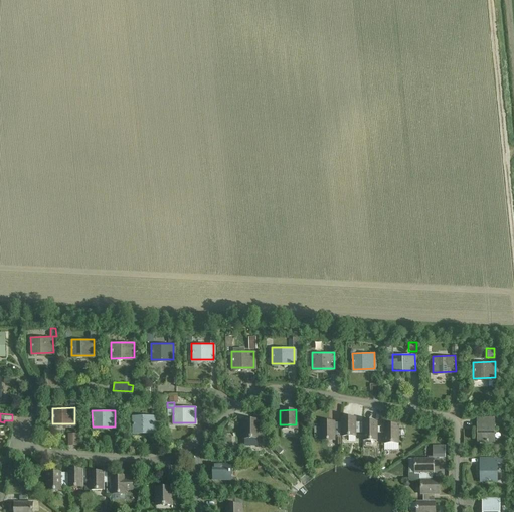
[(132,414),(132,431),(154,431),(154,414),(132,414)]
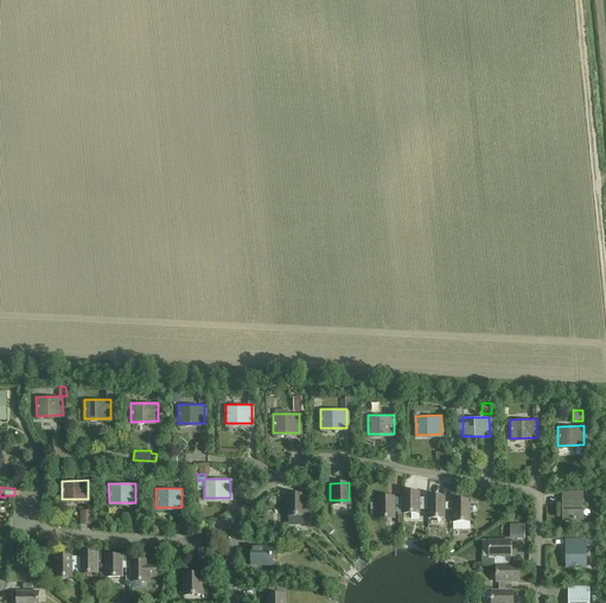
[(427,508),(427,495),(418,495),(418,489),(402,489),(402,496),(402,511),(418,511),(418,508),(427,508)]
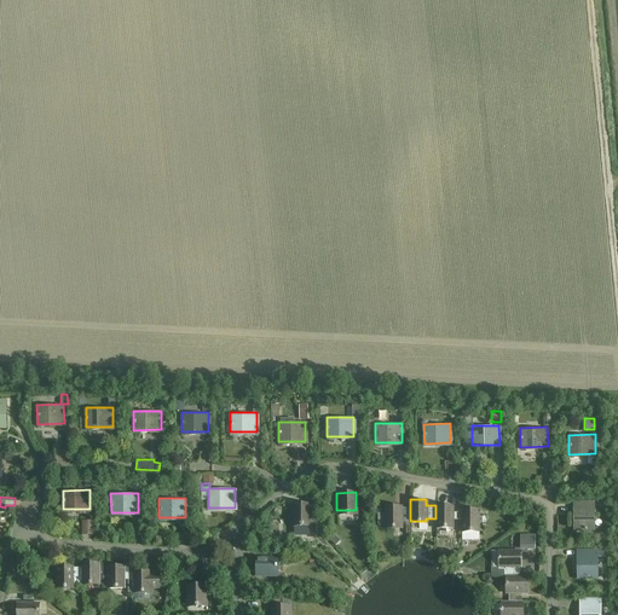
[(572,500),(573,527),(591,527),(591,500),(572,500)]
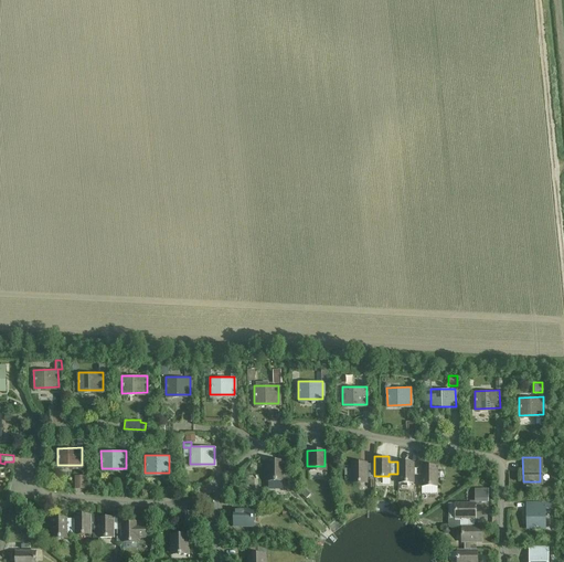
[(265,460),(265,477),(283,477),(283,460),(265,460)]
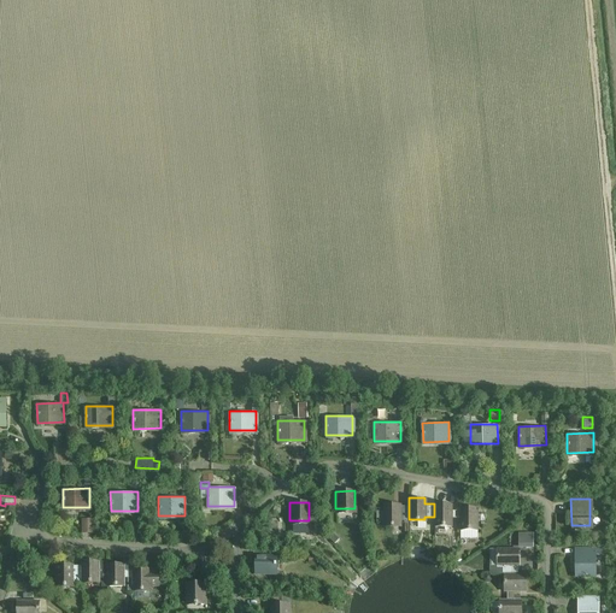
[(409,519),(409,505),(399,505),(399,502),(383,504),(383,506),(375,506),(376,522),(383,522),(383,524),(399,524),(399,519),(409,519)]
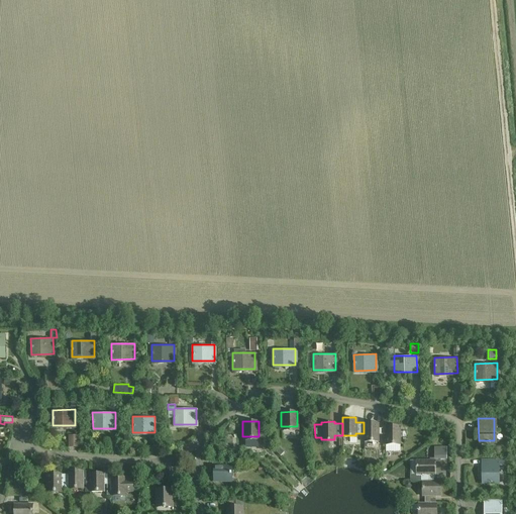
[(385,433),(385,426),(378,426),(378,421),(364,421),(364,422),(364,433),(364,439),(378,439),(378,433),(385,433)]
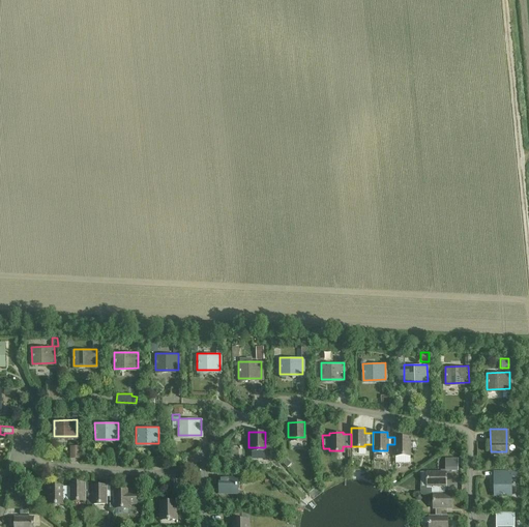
[(394,435),(394,437),(394,444),(394,454),(409,454),(409,447),(416,447),(416,441),(409,441),(409,435),(394,435)]
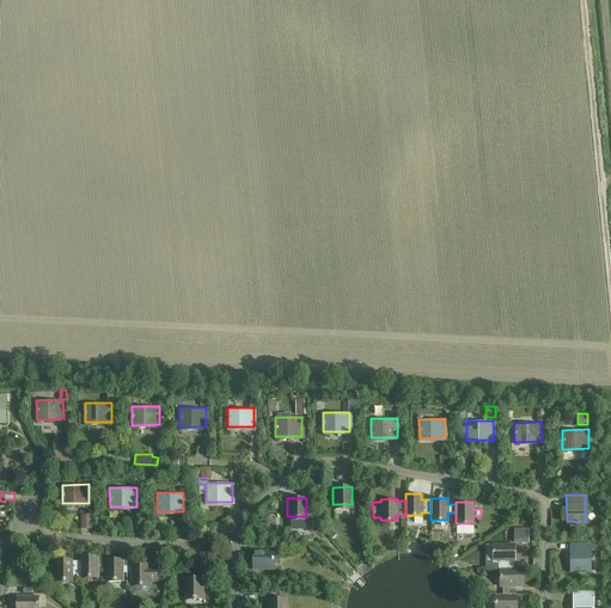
[(80,513),(80,527),(92,527),(91,513),(80,513)]
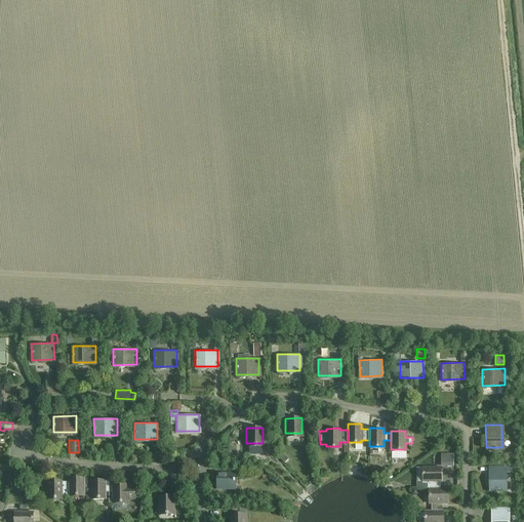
[(421,480),(440,480),(440,466),(421,466),(421,480)]
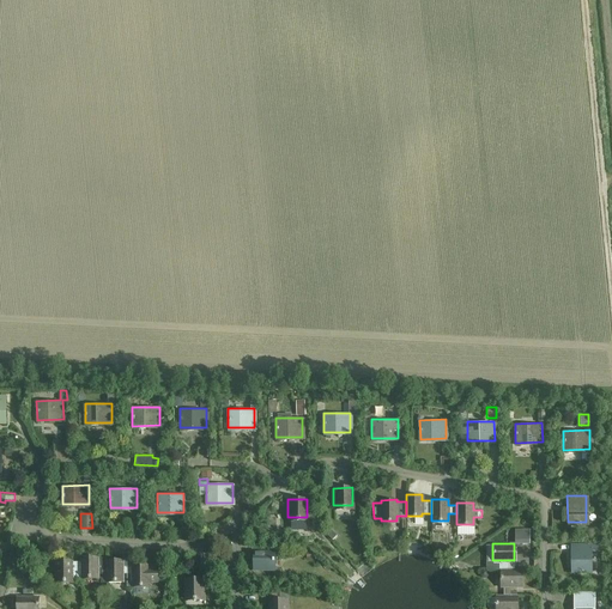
[(570,543),(570,570),(589,570),(589,547),(589,543),(570,543)]
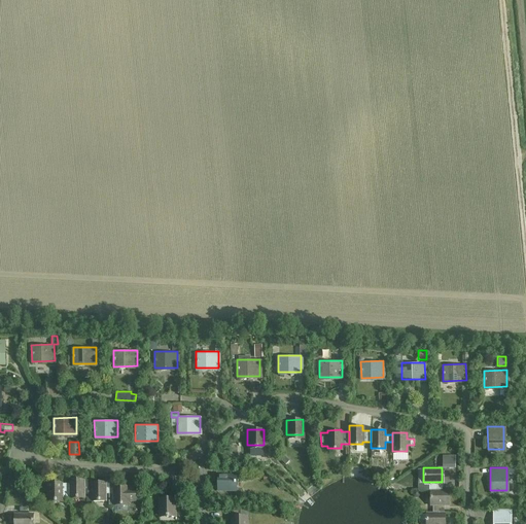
[(218,489),(234,489),(234,473),(218,473),(218,489)]
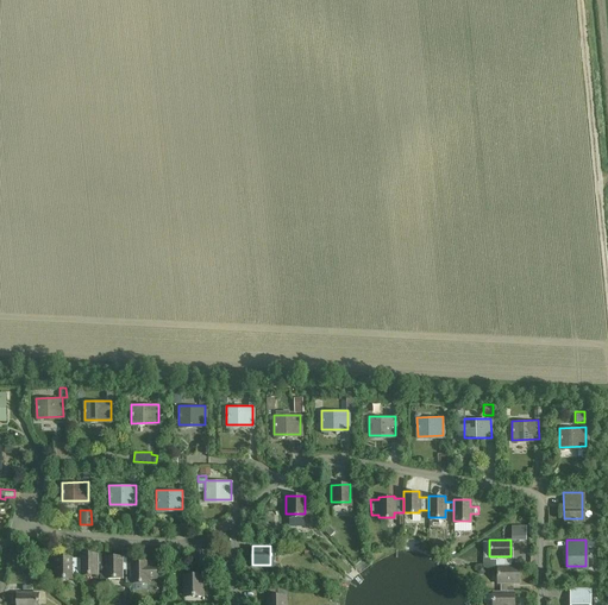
[(105,575),(105,555),(105,553),(96,553),(96,552),(80,552),(80,573),(100,573),(100,577),(105,577),(105,575)]
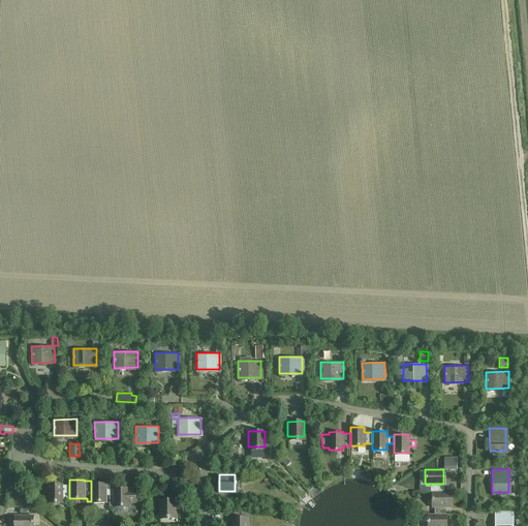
[(64,485),(62,485),(62,483),(48,483),(48,501),(61,501),(61,497),(64,497),(68,497),(68,484),(64,484),(64,485)]
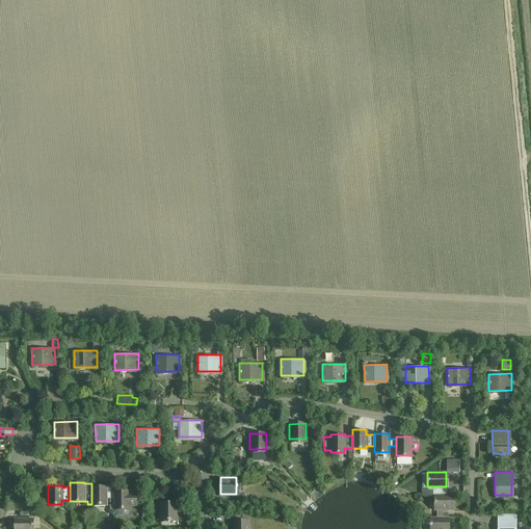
[(91,485),(91,503),(106,503),(106,485),(91,485)]
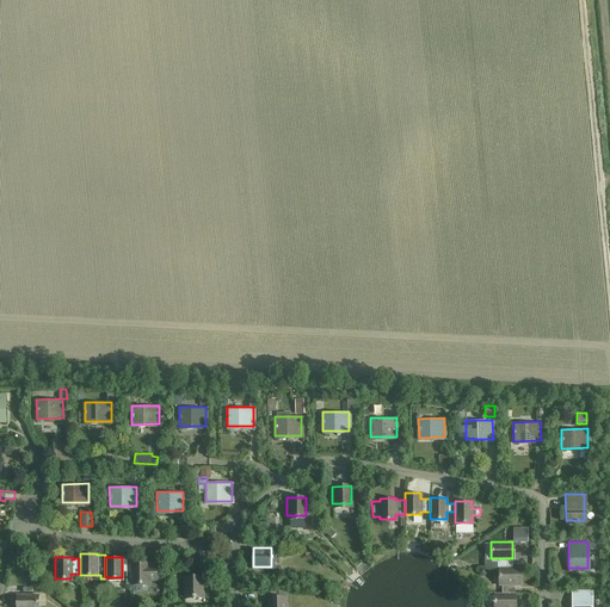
[(130,562),(130,582),(147,582),(147,580),(158,580),(158,562),(130,562)]
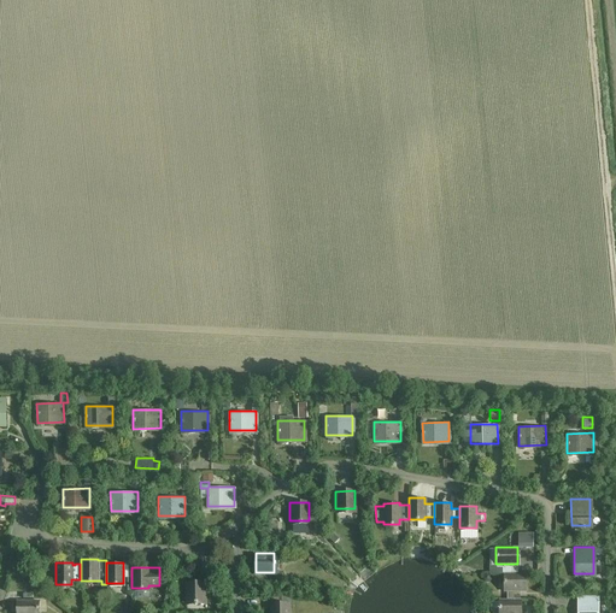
[(504,589),(524,589),(524,572),(504,572),(504,589)]
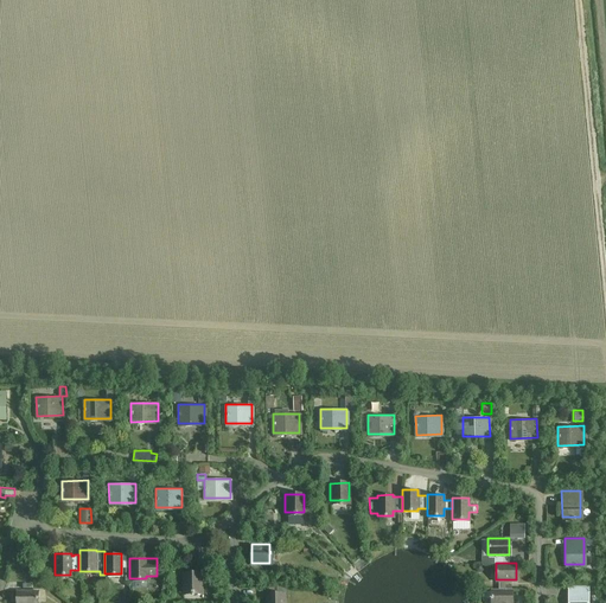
[(182,573),(183,591),(201,590),(201,572),(182,573)]
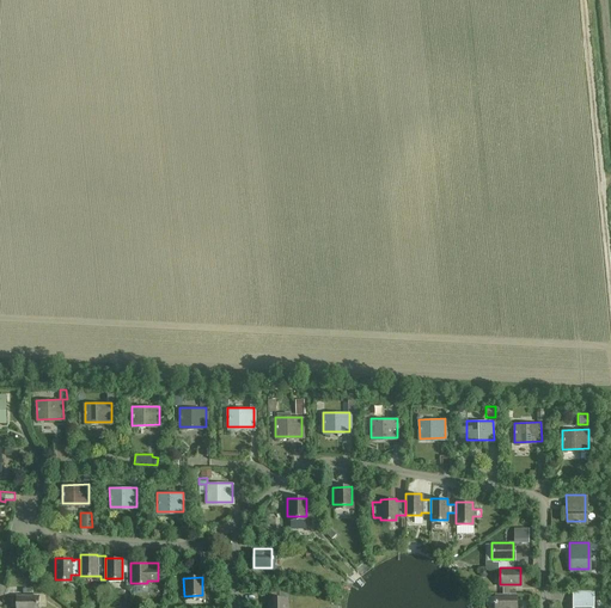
[(572,590),(572,607),(591,607),(592,590),(572,590)]
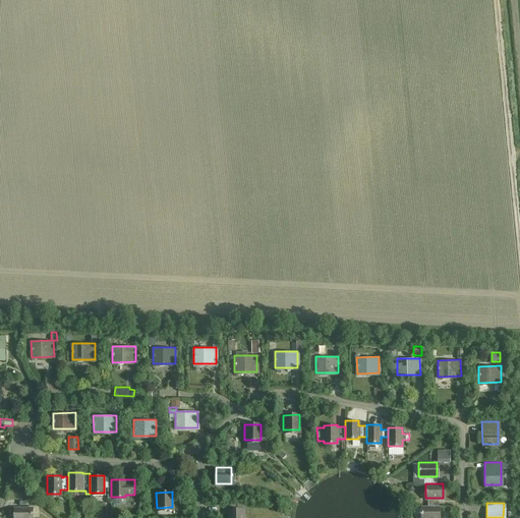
[(420,517),(438,517),(439,505),(421,505),(420,517)]
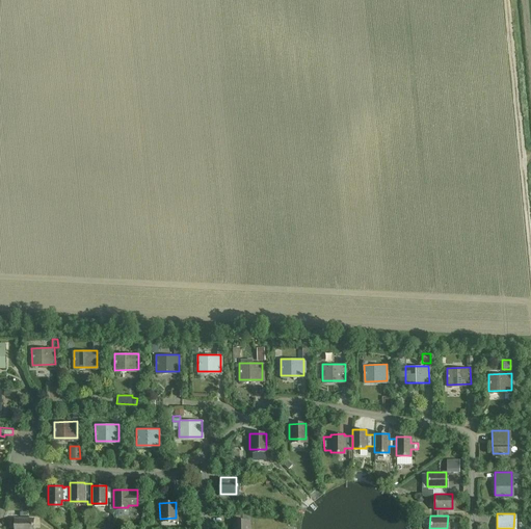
[(15,517),(14,528),(31,528),(32,517),(15,517)]
